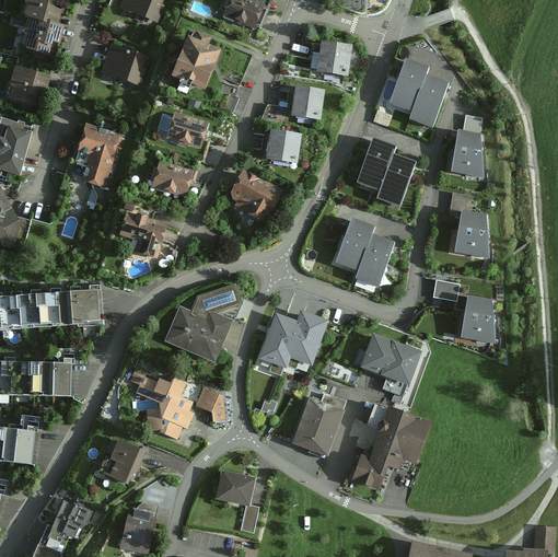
[(25,7),(23,14),(55,23),(59,10),(51,8),(54,0),(24,0),(23,3),(25,7)]
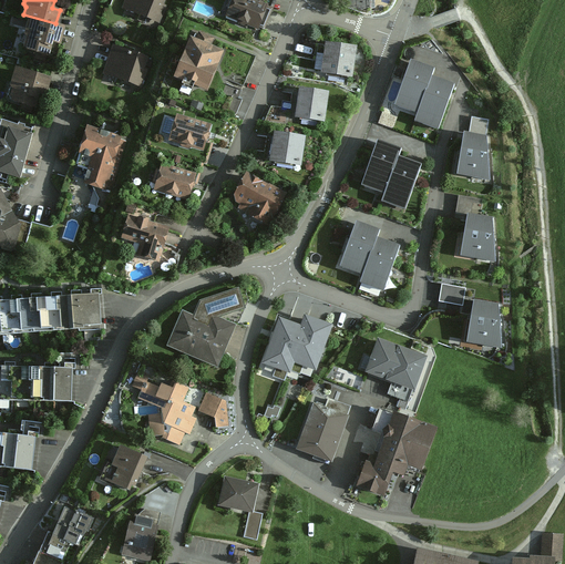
[(124,0),(121,8),(157,22),(165,0),(124,0)]
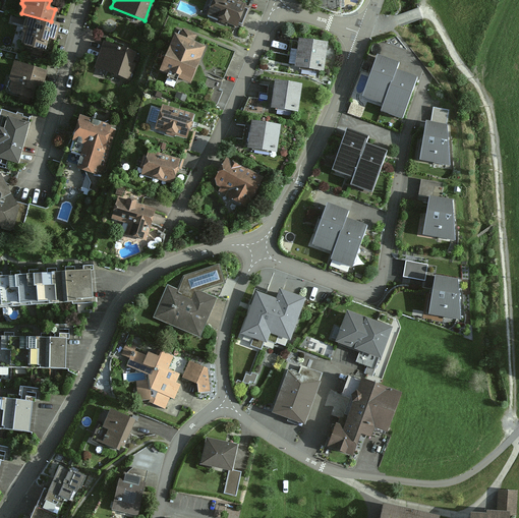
[(247,4),(240,1),(238,0),(214,0),(208,15),(238,27),(247,4)]
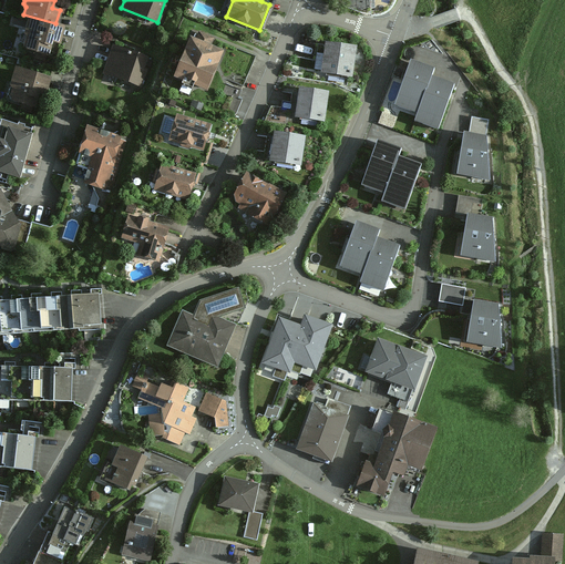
[(64,26),(55,23),(23,14),(27,19),(22,34),(24,38),(21,49),(47,57),(51,42),(59,44),(64,26)]
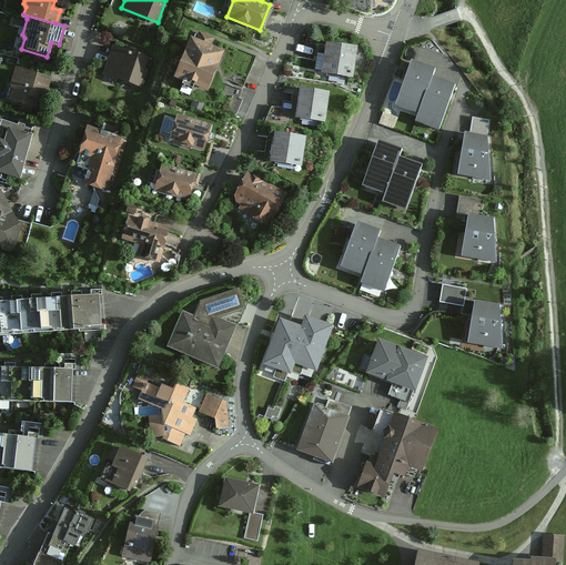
[(213,38),(199,32),(195,39),(191,38),(174,78),(209,91),(225,51),(210,46),(213,38)]
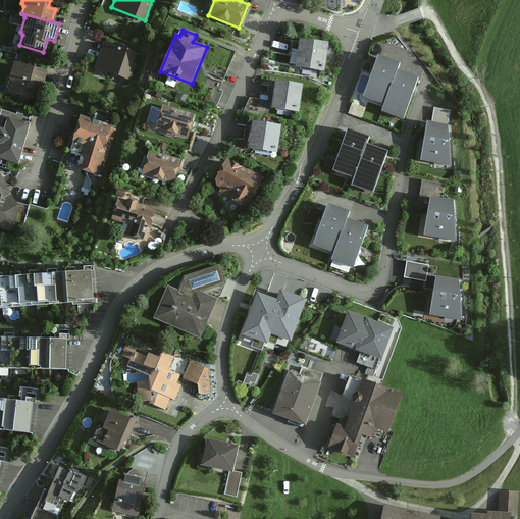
[(324,73),(329,44),(300,39),(296,68),(324,73)]
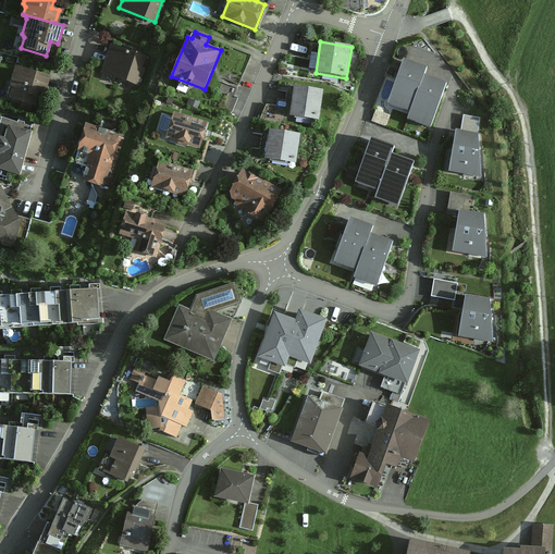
[(146,57),(109,45),(99,74),(136,86),(146,57)]
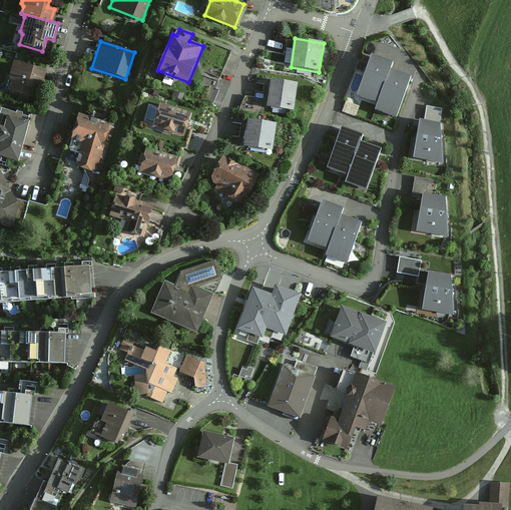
[(412,76),(393,68),(395,62),(372,53),(357,94),(378,102),(375,109),(396,117),(412,76)]
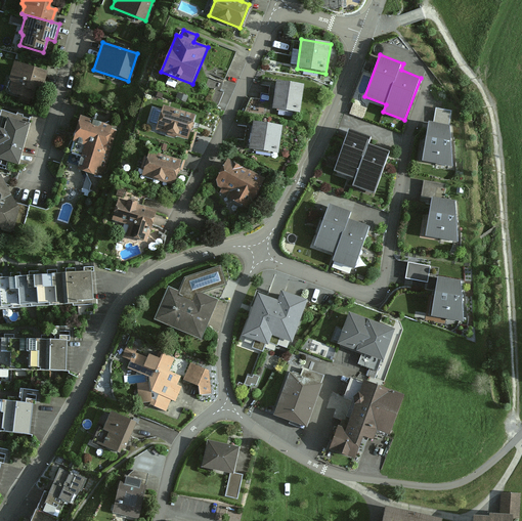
[(32,98),(35,86),(41,88),(45,71),(12,62),(8,79),(11,79),(7,92),(32,98)]
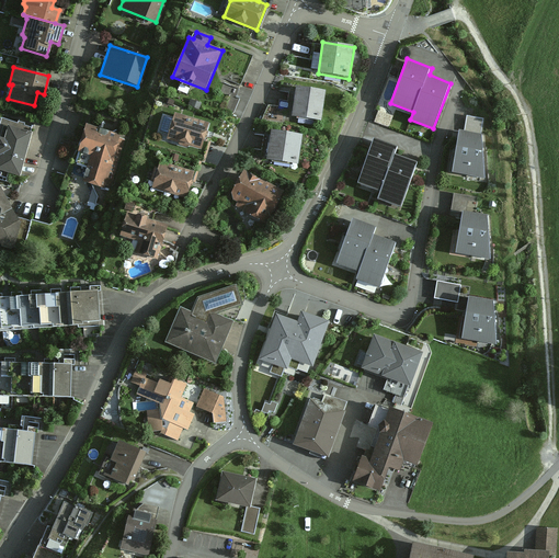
[(389,97),(395,76),(386,73),(380,94),(389,97)]
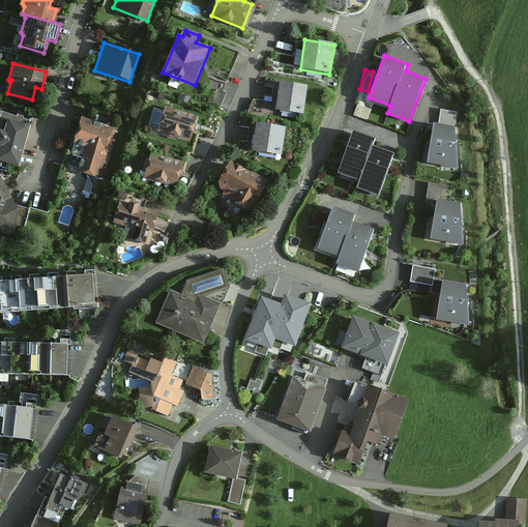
[(303,114),(306,85),(279,83),(275,112),(303,114)]
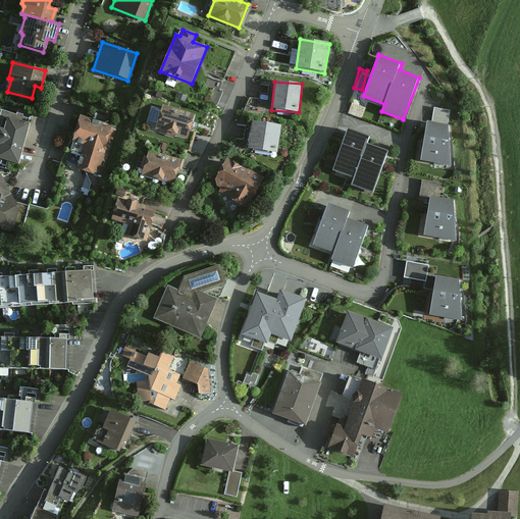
[(192,113),(164,105),(157,128),(185,137),(192,113)]
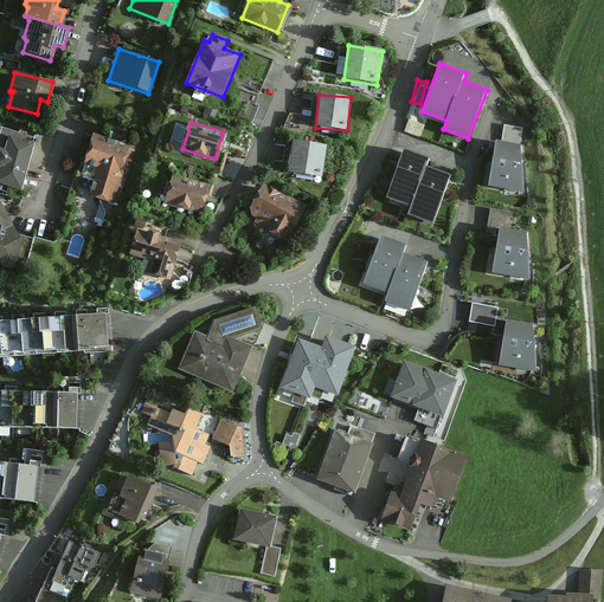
[(34,137),(0,128),(0,185),(20,191),(34,137)]
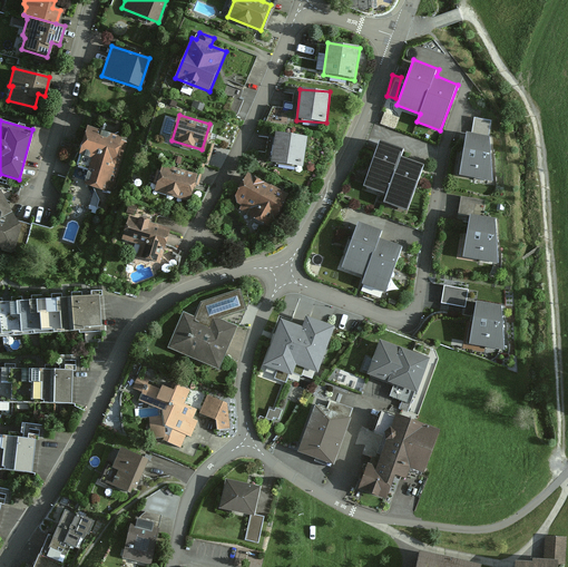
[(121,137),(87,127),(79,154),(91,157),(82,184),(104,191),(113,164),(114,164),(121,137)]
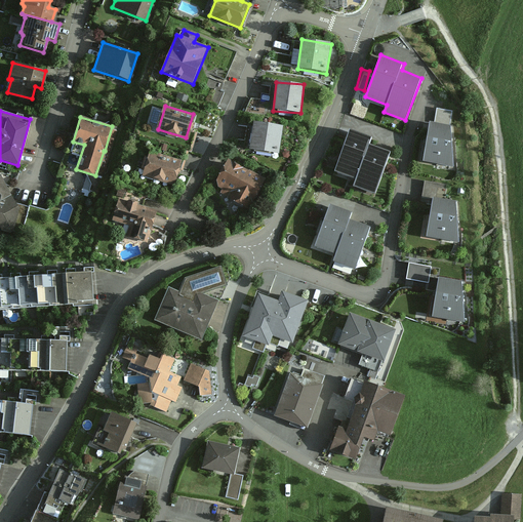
[(279,153),(283,126),(252,121),(249,149),(279,153)]
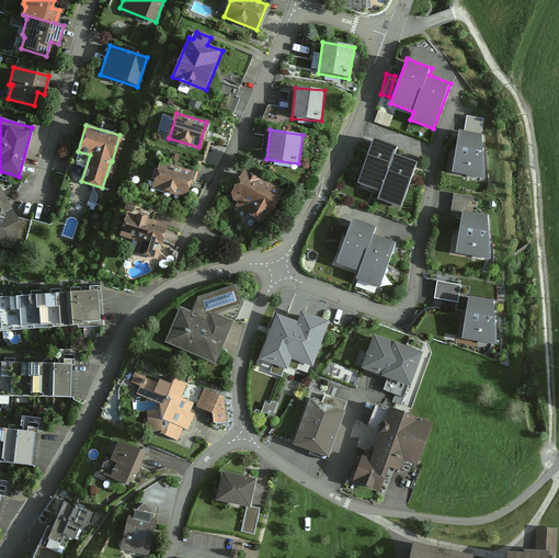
[(479,134),(458,131),(452,170),(482,175),(479,134)]
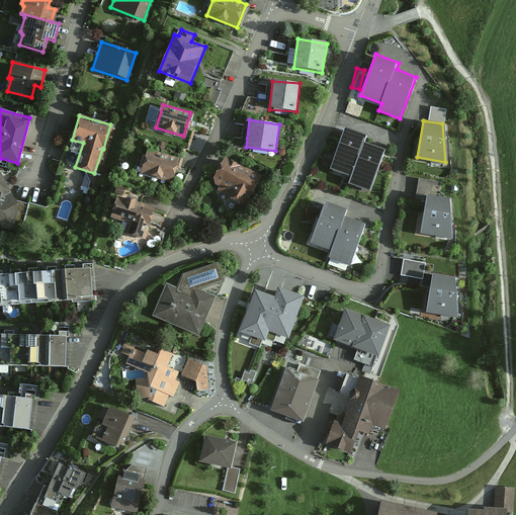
[(387,149),(365,142),(368,135),(344,125),(329,168),(350,175),(347,183),(371,192),(387,149)]
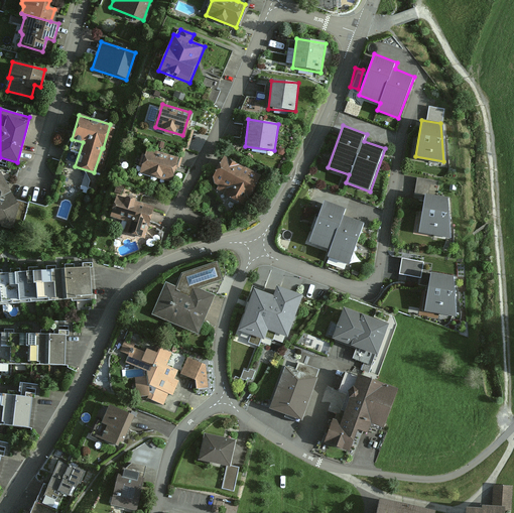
[(175,156),(147,149),(141,172),(170,179),(175,156)]
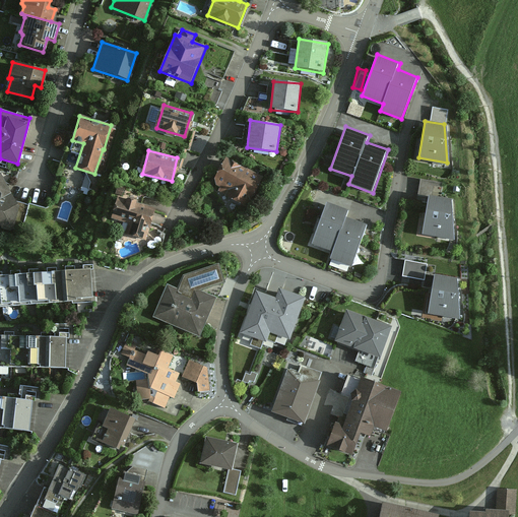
[(245,204),(248,199),(251,200),(262,176),(224,157),(213,183),(219,186),(217,191),(245,204)]
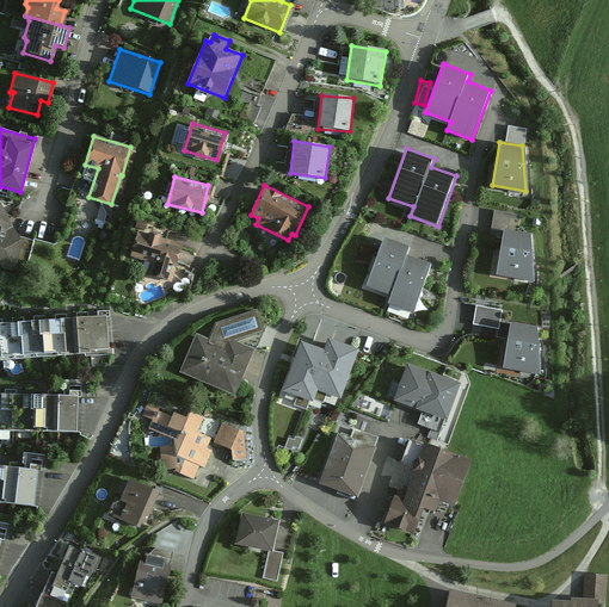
[(22,243),(1,204),(0,204),(0,270),(10,272),(14,268),(22,243)]
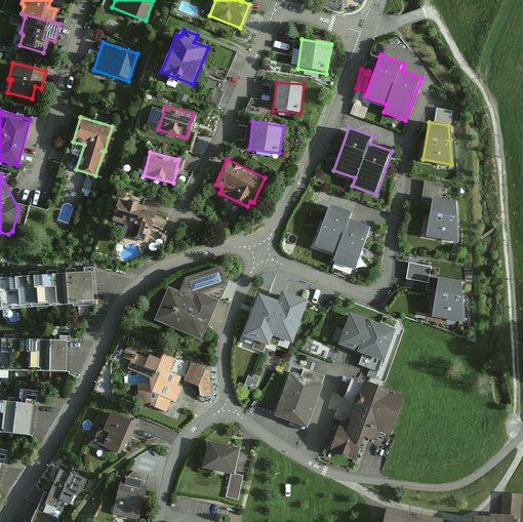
[(452,200),(433,198),(427,234),(455,239),(452,200)]
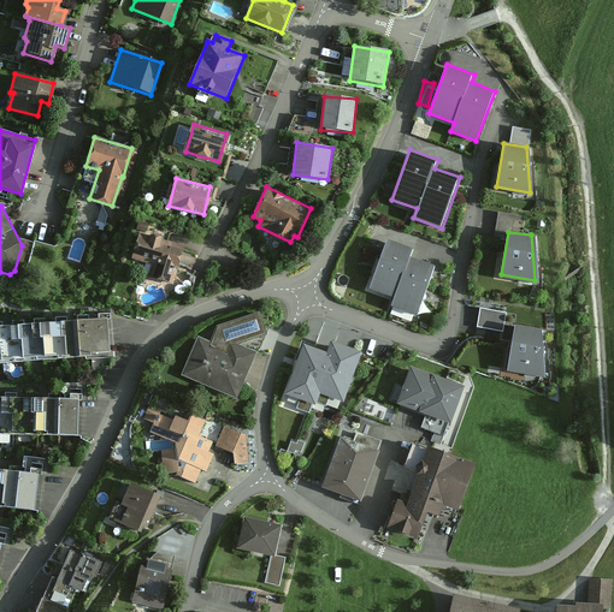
[(163,237),(152,233),(151,237),(139,233),(131,259),(151,263),(147,275),(169,281),(172,269),(177,272),(184,247),(161,239),(163,237)]
